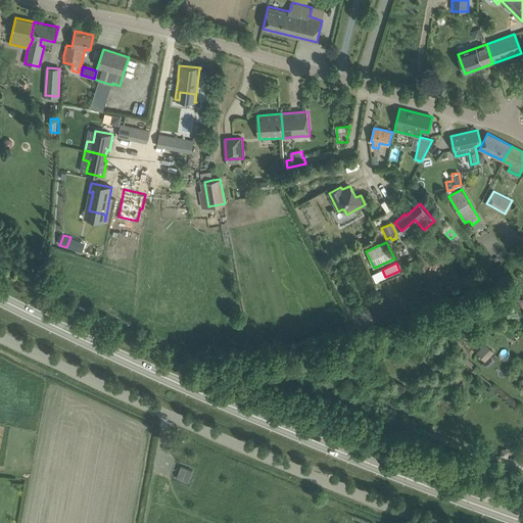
[(484,361),(492,351),(485,343),(476,352),(484,361)]
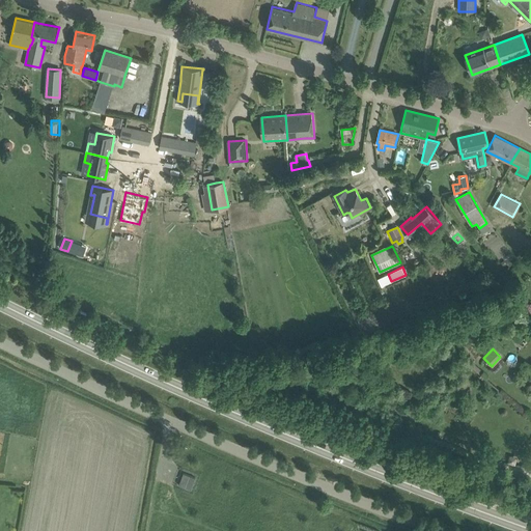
[(418,424),(413,431),(419,436),(424,429),(418,424)]
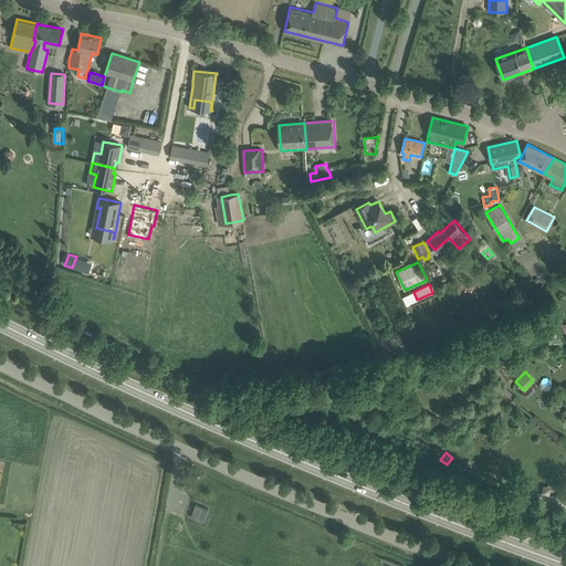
[(203,522),(209,510),(196,504),(191,517),(203,522)]
